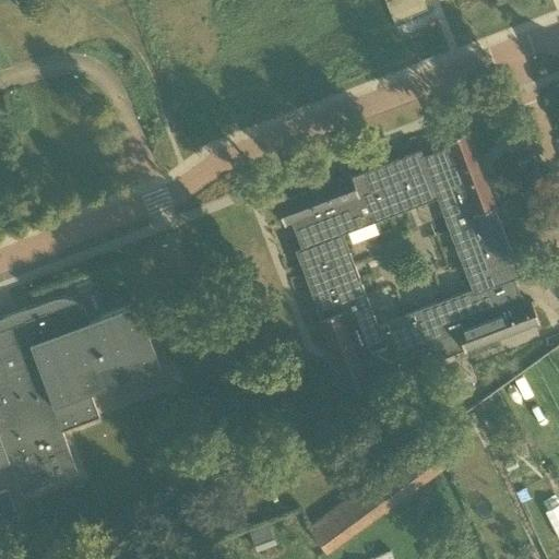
[(432,27),(523,2),(522,0),(452,0),(427,8),(432,27)]
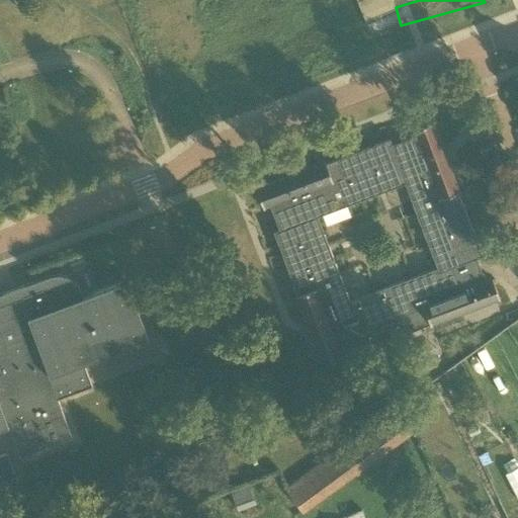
[(342,358),(340,351),(364,342),(366,348),(430,324),(430,325),(500,298),(493,279),(486,281),(477,258),(483,256),(458,192),(459,191),(433,121),(413,128),(416,136),(393,145),(391,139),(326,163),(326,162),(256,188),(263,208),(270,205),(279,230),(273,232),(297,295),(296,295),(323,365),(342,358)]
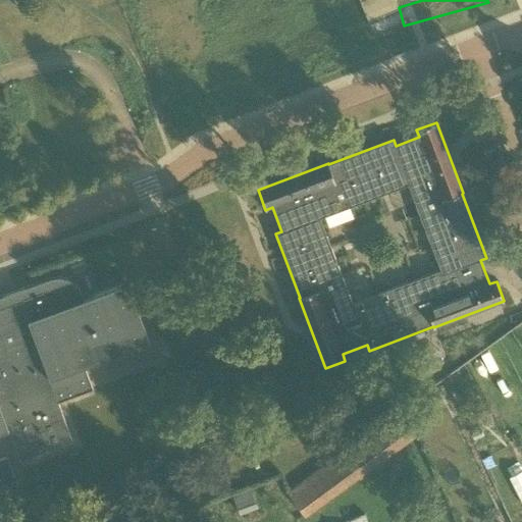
[(128,282),(86,299),(85,297),(84,294),(83,292),(81,289),(79,286),(76,284),(74,282),(71,280),(68,279),(65,278),(62,277),(60,277),(56,277),(53,277),(51,278),(0,297),(0,431),(9,429),(20,460),(72,440),(58,402),(93,388),(85,366),(150,342),(128,282)]
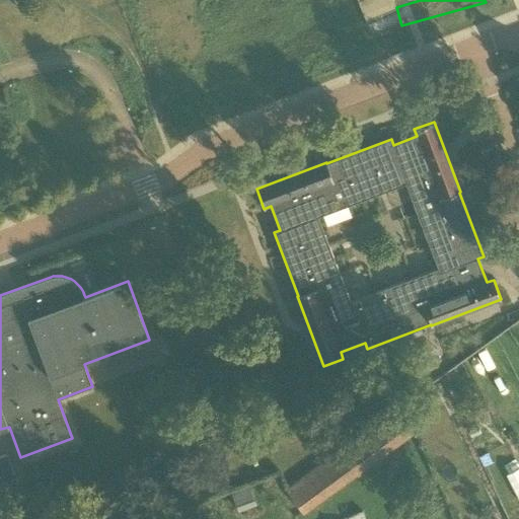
[(404,402),(414,415),(434,399),(425,388),(425,387),(404,402)]
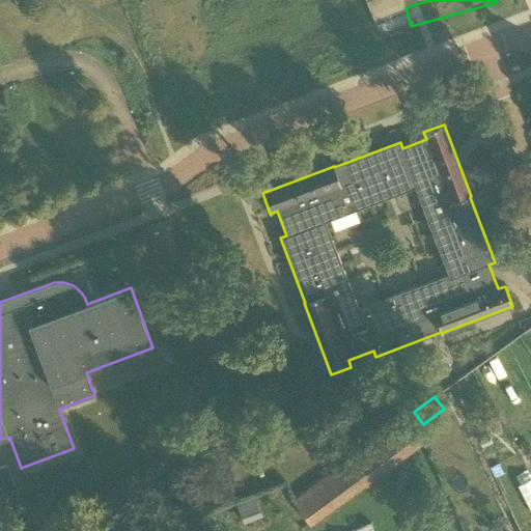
[(311,526),(423,444),(404,418),(291,501),(311,526)]
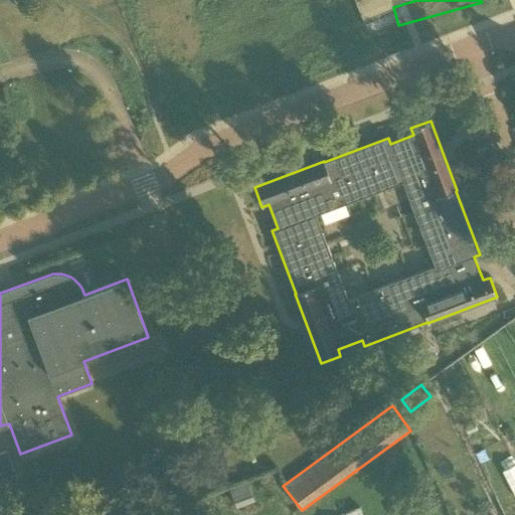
[(0,505),(25,497),(8,451),(0,453),(0,505)]
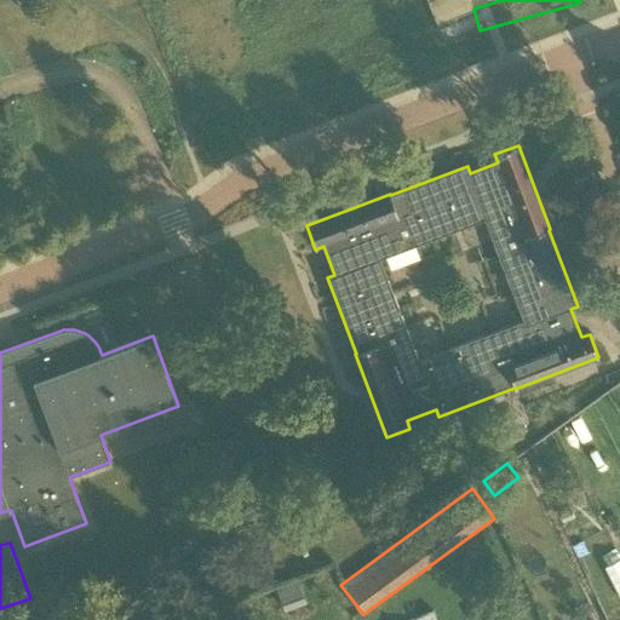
[(276,589),(277,591),(285,612),(306,603),(298,581),(276,589)]
